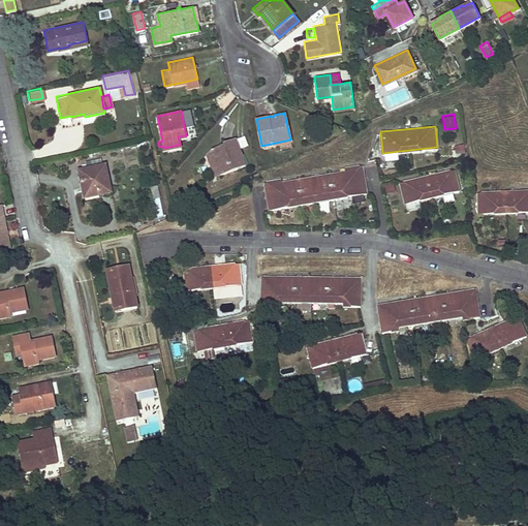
[(211,148),(207,152),(212,165),(216,163),(220,173),(244,164),(235,136),(223,141),(223,143),(211,148)]
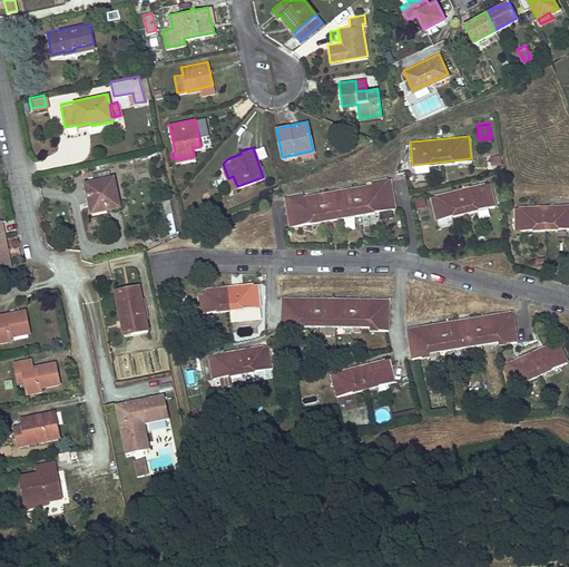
[(499,153),(491,154),(492,163),(500,162),(499,153)]
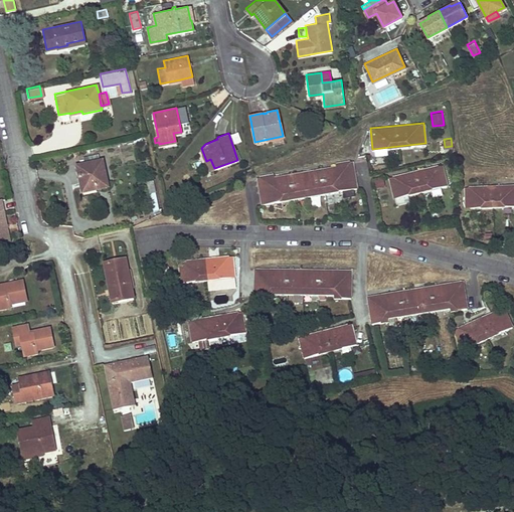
[(82,156),(84,162),(100,159),(98,152),(82,156)]
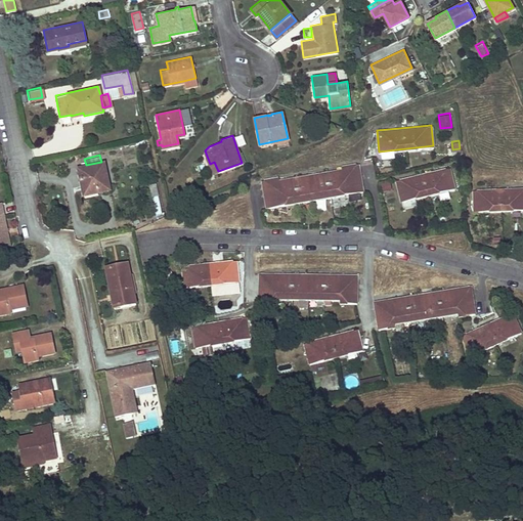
[(78,167),(83,190),(96,187),(97,190),(110,188),(103,162),(101,162),(86,165),(78,167)]
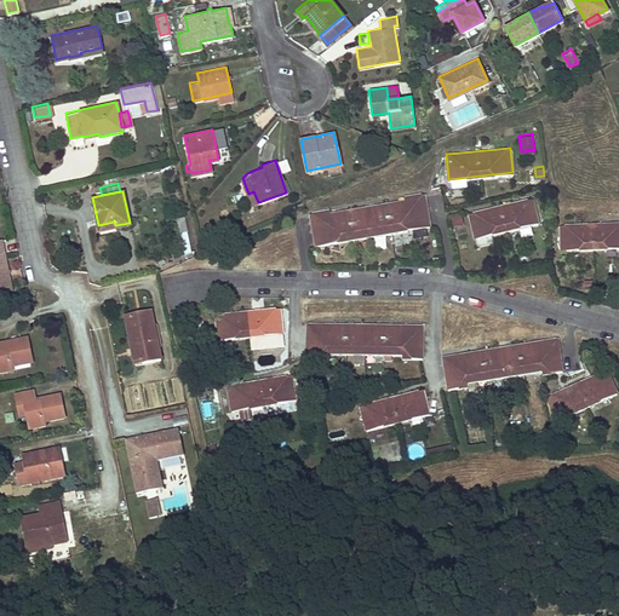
[(309,212),(315,245),(429,225),(423,193),(403,195),(403,199),(330,212),(330,208),(309,212)]
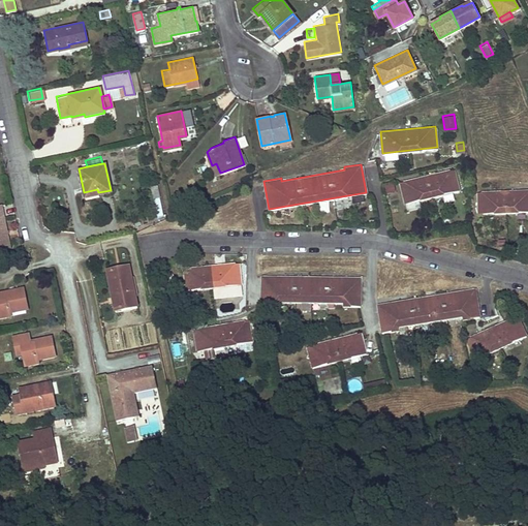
[(453,167),(399,181),(404,202),(459,189),(453,167)]
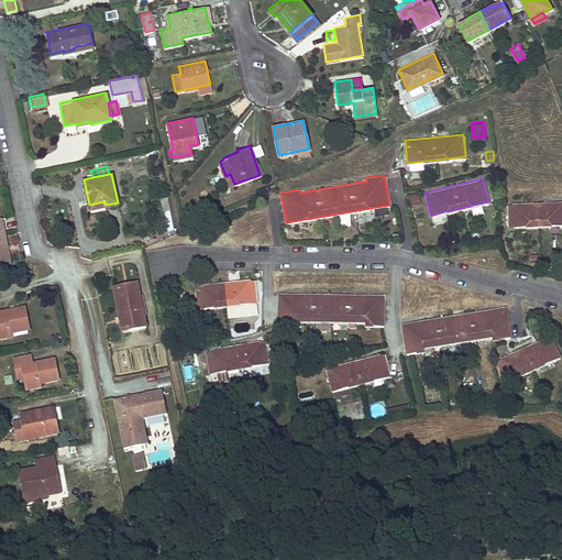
[(410,204),(420,201),(418,193),(408,196),(410,204)]
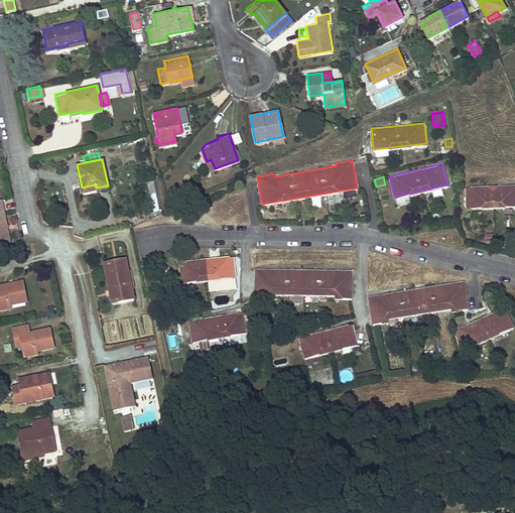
[(148,191),(149,191),(154,190),(155,190),(153,178),(146,180),(148,191)]
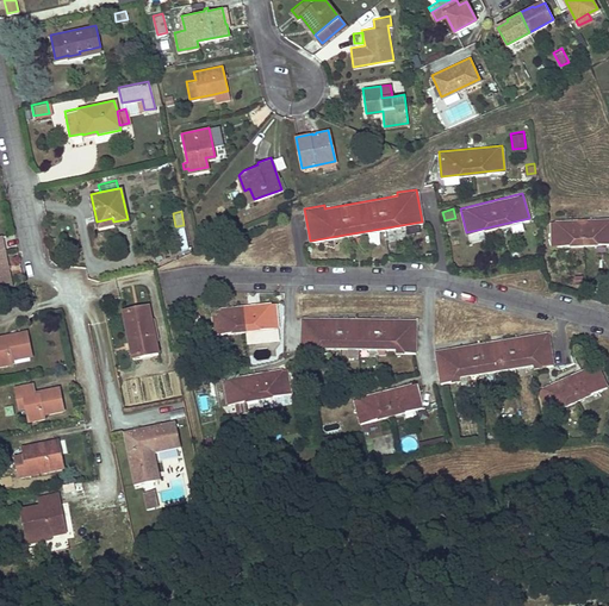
[(608,217),(551,219),(551,244),(608,242),(608,217)]
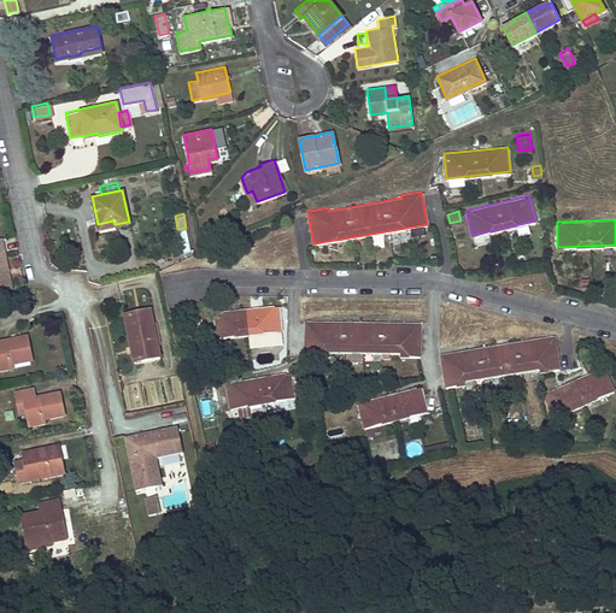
[(185,228),(179,229),(183,252),(189,251),(185,228)]
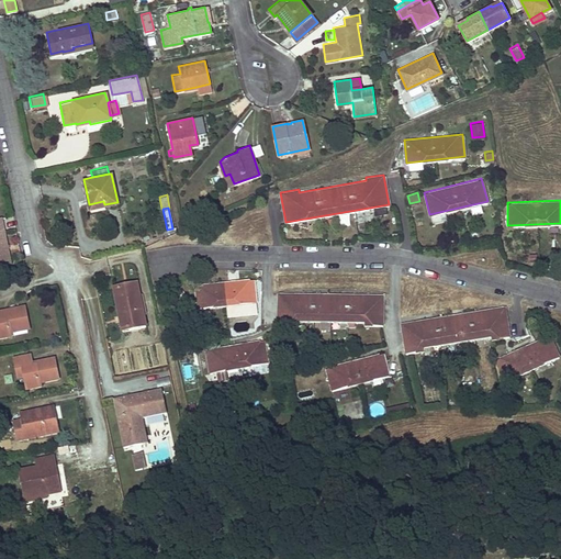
[(0,215),(0,264),(10,263),(0,215)]
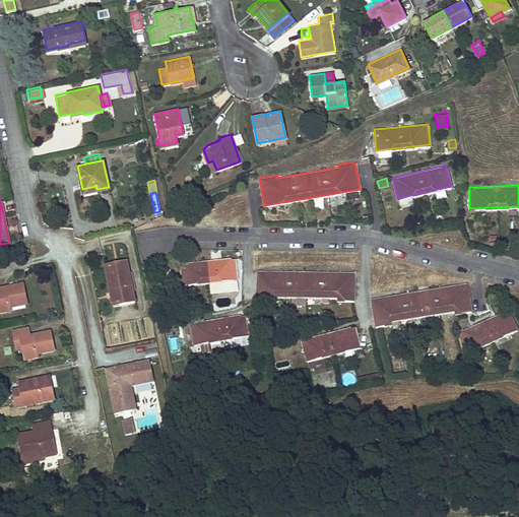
[(234,257),(180,263),(183,284),(237,278),(234,257)]
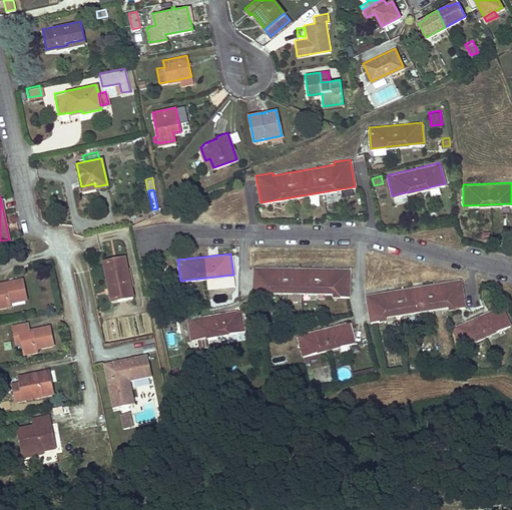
[(133,296),(126,267),(124,255),(102,259),(112,301),(133,296)]
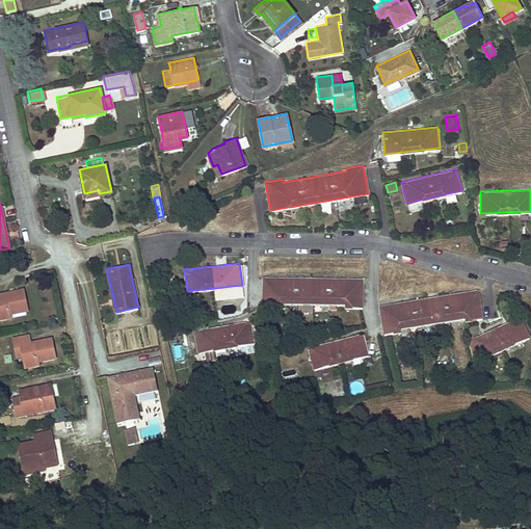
[(263,305),(266,305),(280,306),(280,301),(344,302),(344,307),(362,307),(362,278),(263,276),(263,305)]
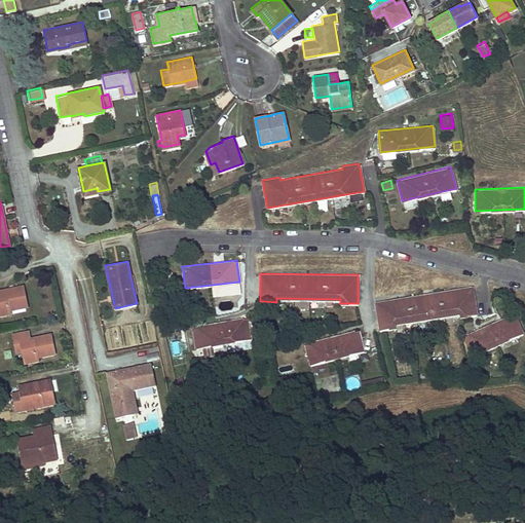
[(0,314),(10,312),(9,309),(27,305),(23,285),(6,288),(6,290),(2,291),(2,289),(0,289),(0,314)]
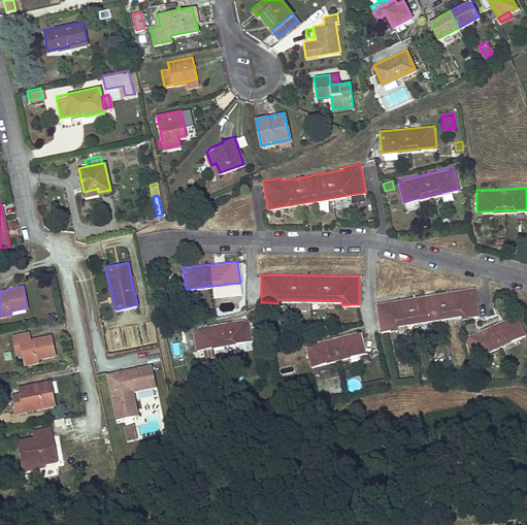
[(398,328),(397,325),(461,315),(461,318),(479,315),(473,287),(376,302),(381,330),(398,328)]
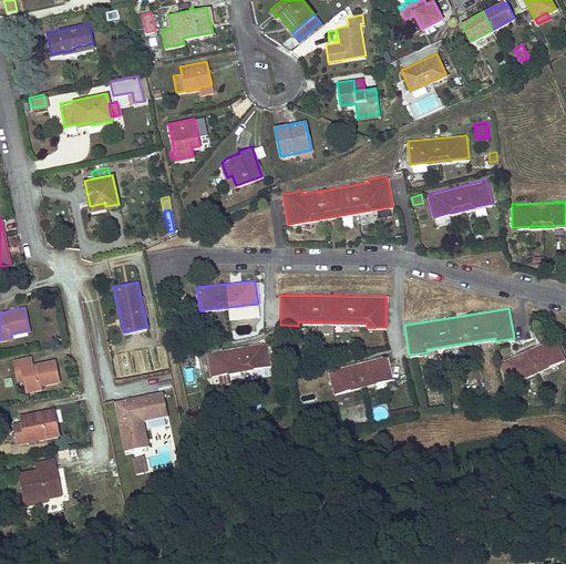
[(251,330),(250,320),(235,322),(236,331),(251,330)]
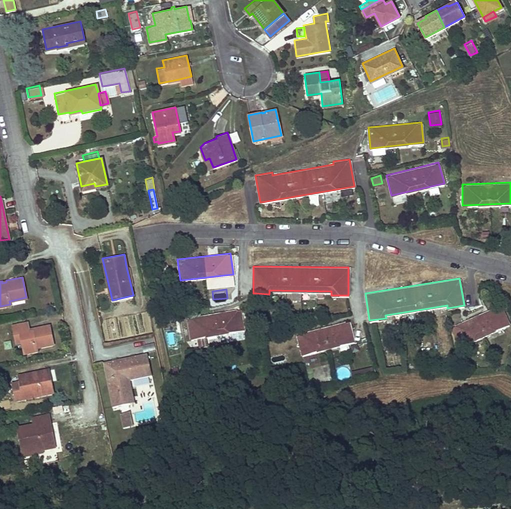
[(500,304),(451,326),(460,345),(509,323),(500,304)]
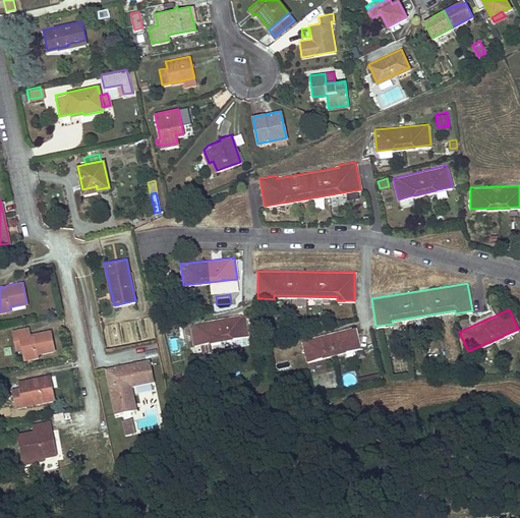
[(194,344),(200,343),(210,342),(247,335),(244,313),(190,323),(194,344)]
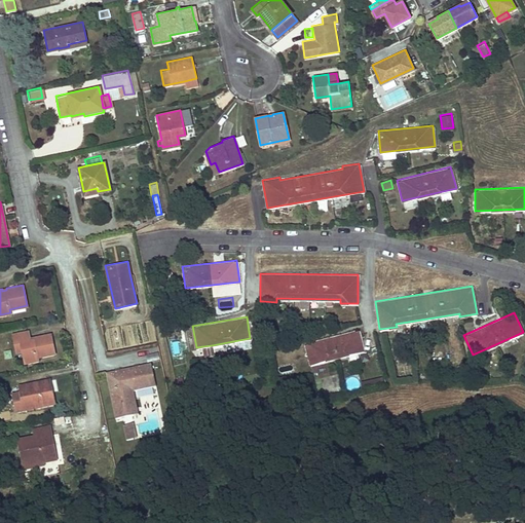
[(305,343),(310,364),(364,349),(358,329),(305,343)]
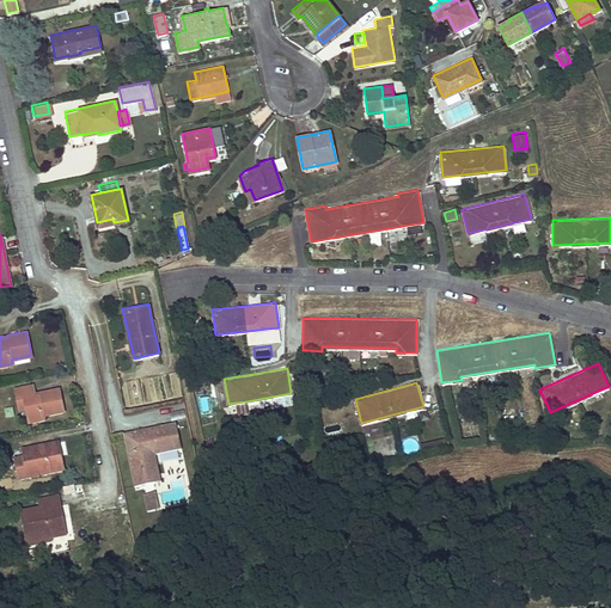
[(14,387),(17,399),(24,398),(25,406),(29,421),(44,418),(43,415),(63,410),(59,387),(40,391),(40,392),(35,393),(35,392),(32,384),(14,387)]
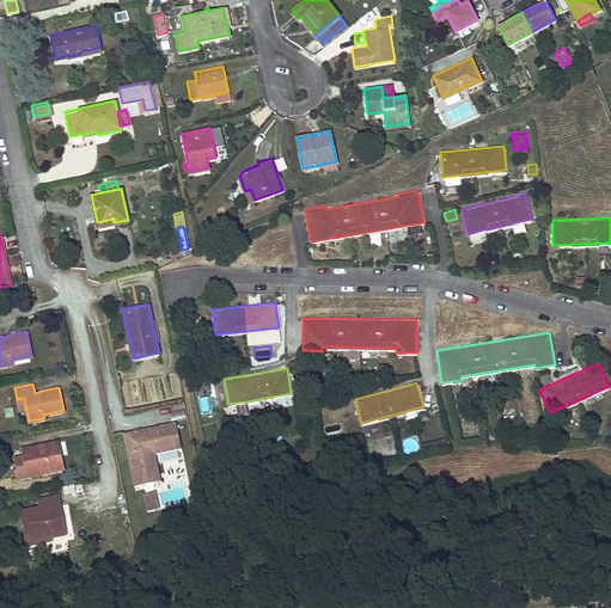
[(144,427),(123,431),(134,485),(156,480),(153,471),(159,470),(154,452),(182,447),(176,421),(151,425),(152,430),(145,431),(144,427)]
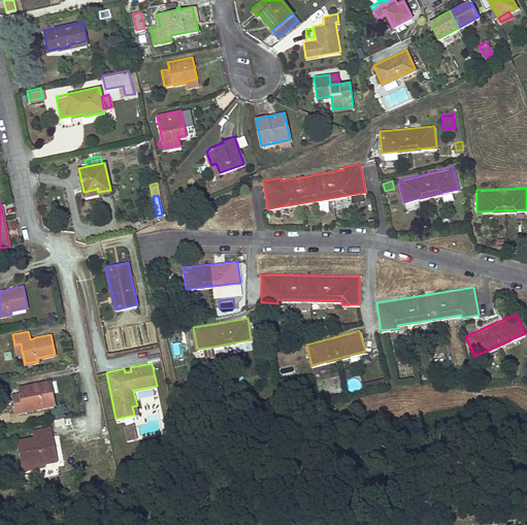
[(324,390),(341,387),(339,372),(322,375),(324,390)]
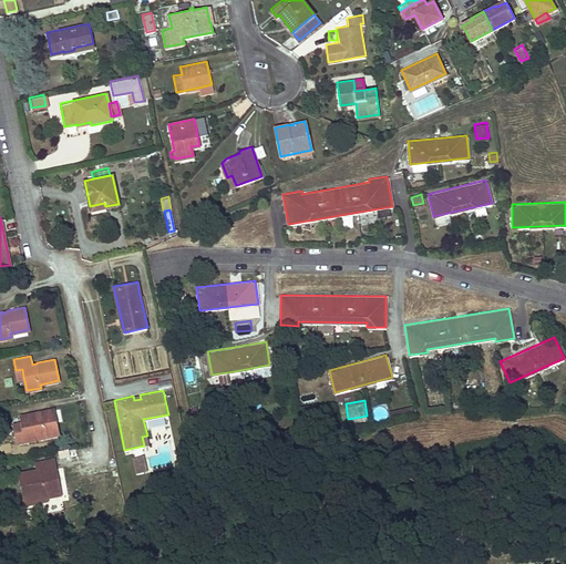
[(413,408),(412,403),(390,408),(391,413),(413,408)]
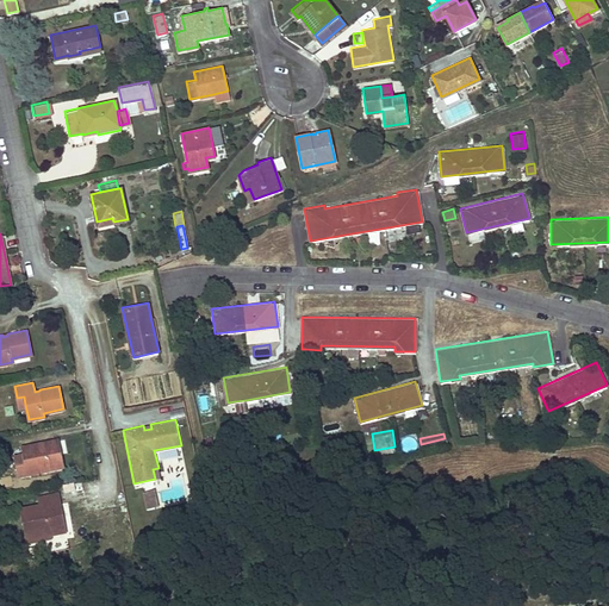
[(18,475),(29,473),(28,469),(47,464),(47,469),(62,466),(60,450),(57,450),(55,439),(55,438),(22,445),(23,453),(14,455),(18,475)]
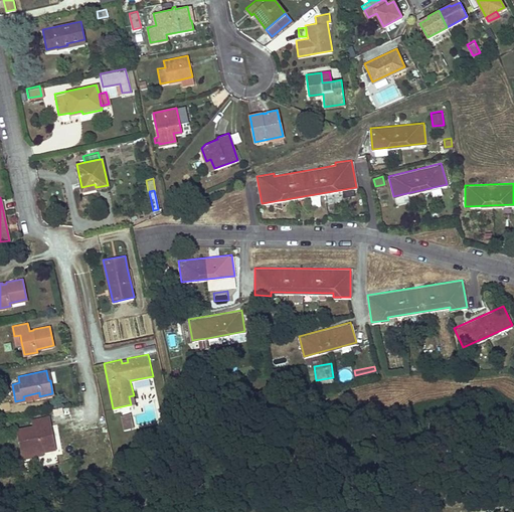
[(133,427),(130,412),(127,412),(128,416),(121,417),(123,429),(133,427)]
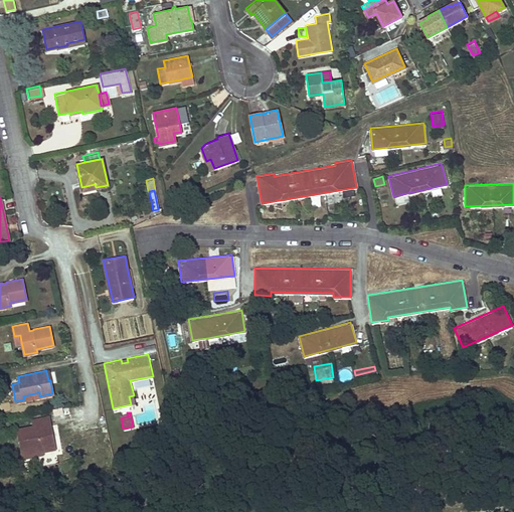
[(55,448),(52,436),(50,437),(48,425),(50,425),(51,425),(48,414),(32,418),(33,425),(17,429),(22,454),(34,451),(33,447),(40,446),(41,451),(42,451),(55,448)]
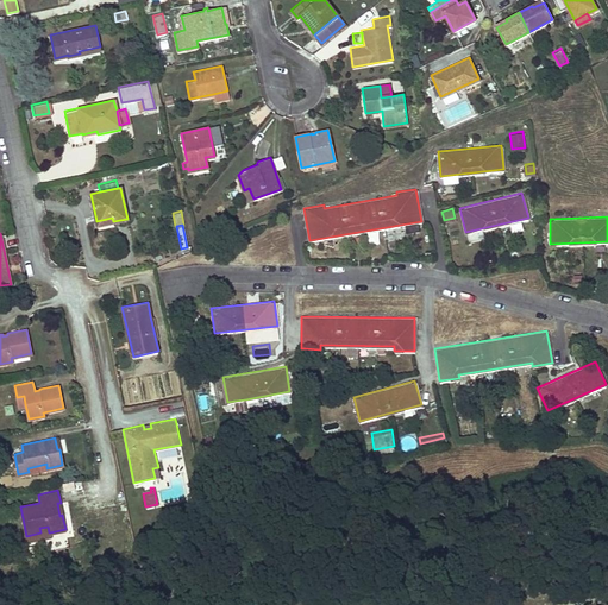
[(41,533),(26,536),(27,541),(50,536),(50,533),(49,533),(48,527),(39,528),(41,533)]
